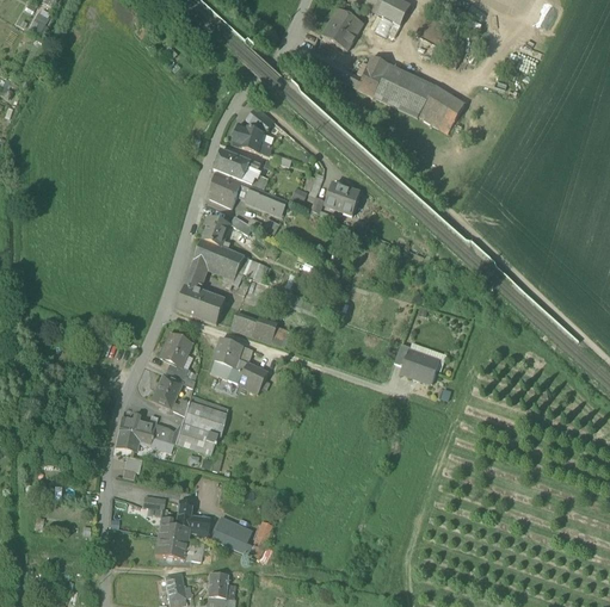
[(57,0),(45,0),(42,8),(50,13),(57,0)]
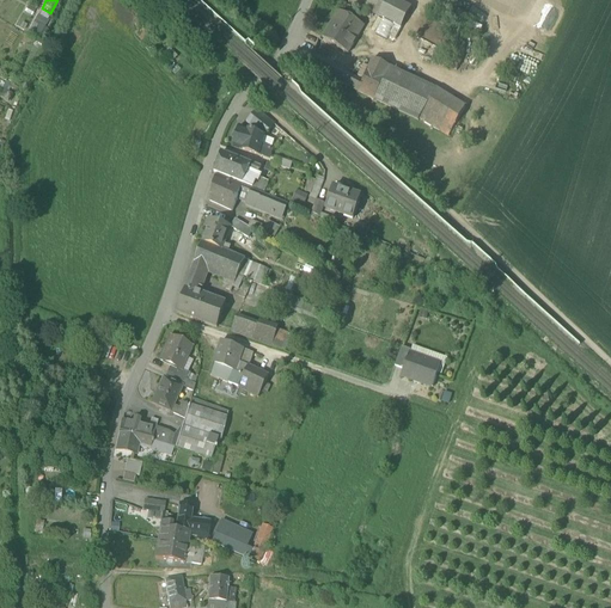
[(350,0),(378,14),(399,26),(410,5),(401,0),(350,0)]
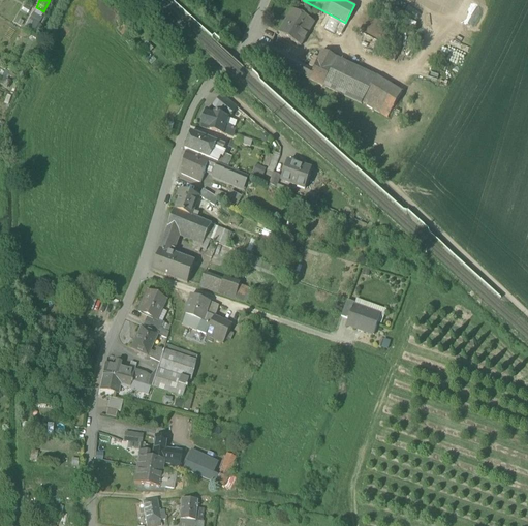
[(277,30),(300,44),(306,33),(314,21),(291,7),(285,18),(277,30)]
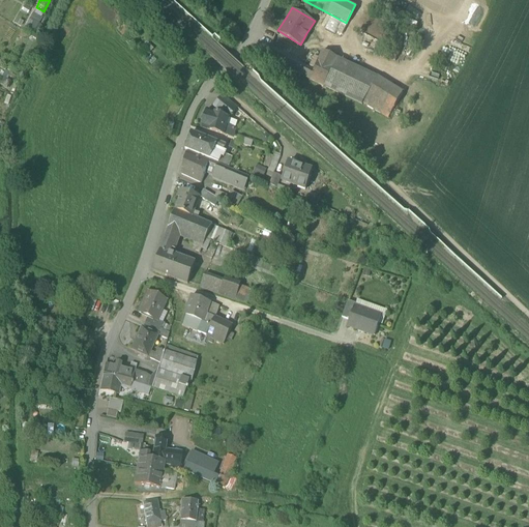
[(42,17),(31,10),(23,25),(34,31),(42,17)]
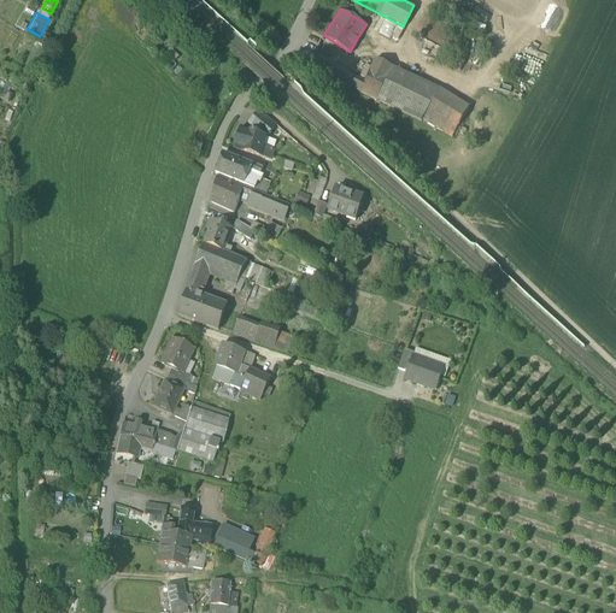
[(18,17),(12,13),(6,22),(13,25),(18,17)]
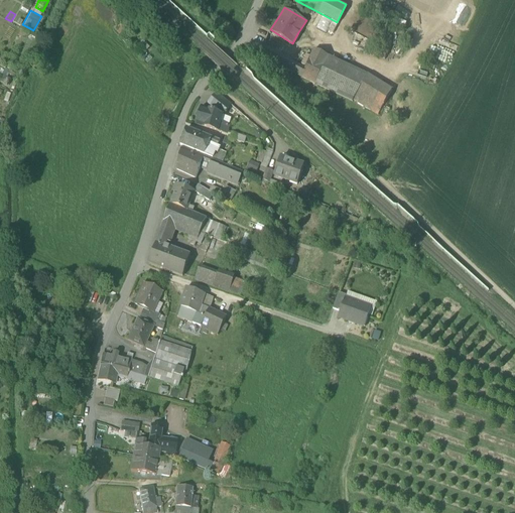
[(22,36),(18,34),(10,44),(14,47),(22,36)]
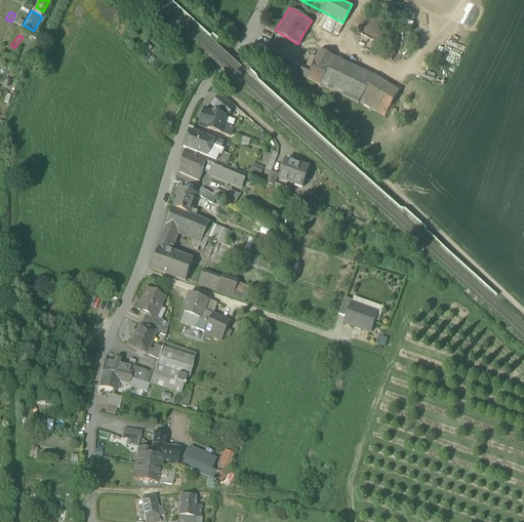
[(320,83),(358,101),(359,99),(358,99),(372,75),(373,74),(334,55),(318,48),(309,68),(267,45),(263,53),(307,77),(320,83)]
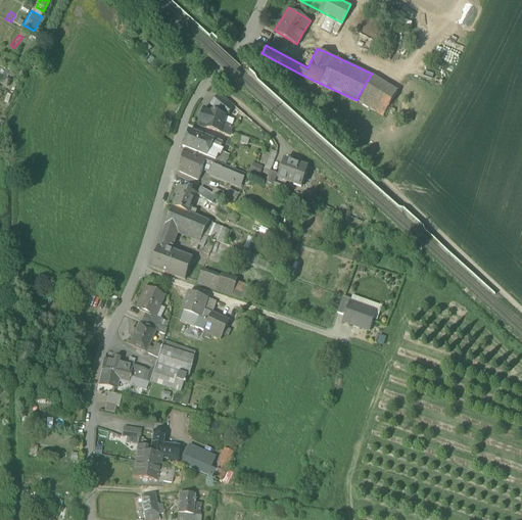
[(358,99),(382,114),(396,90),(371,75),(357,99),(358,99)]
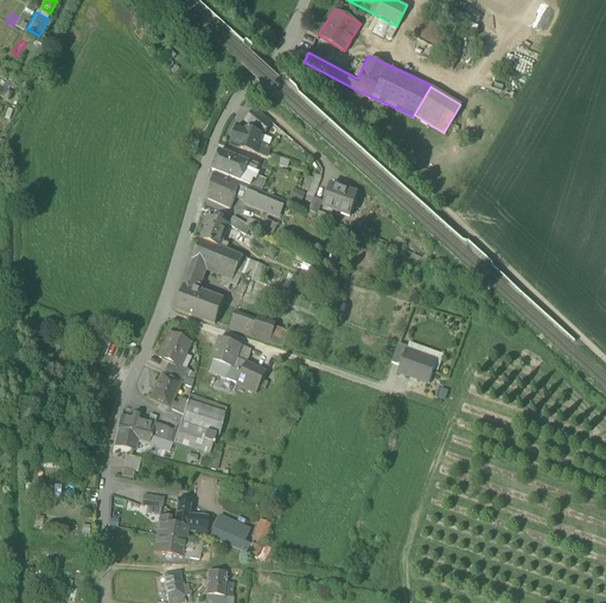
[(260,123),(265,128),(269,121),(254,107),(244,119),(254,127),(256,127),(260,123)]
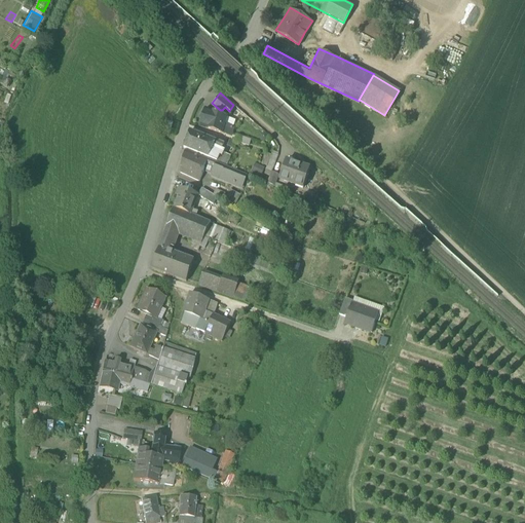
[(200,124),(229,133),(231,125),(223,123),(225,115),(204,108),(200,124)]
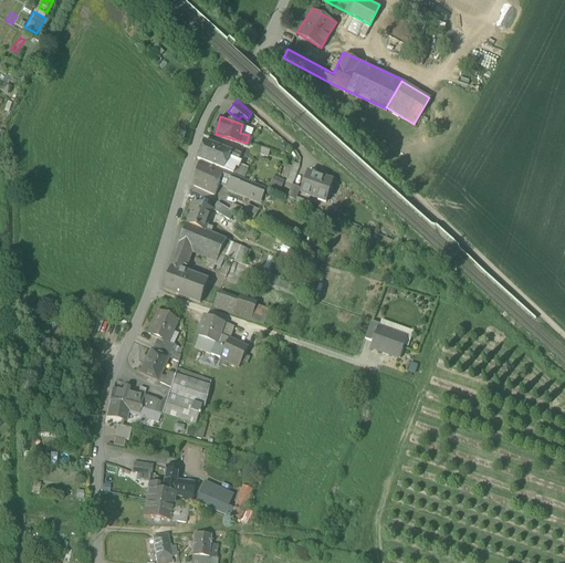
[(197,156),(223,167),(231,149),(203,138),(197,156)]
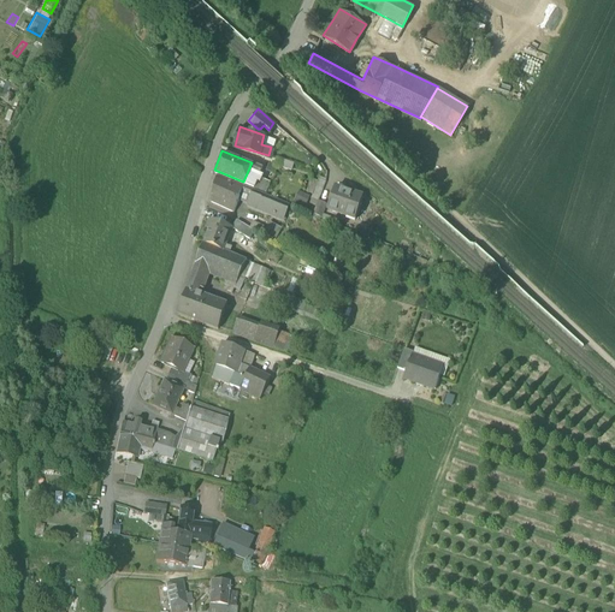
[(276,164),(289,168),(291,160),(278,156),(276,164)]
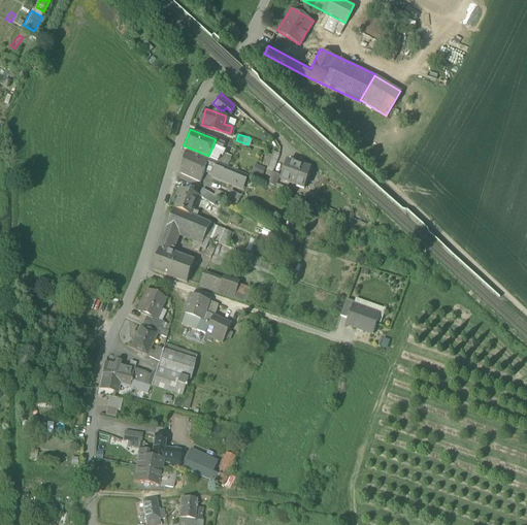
[(208,156),(217,159),(223,142),(216,139),(208,156)]
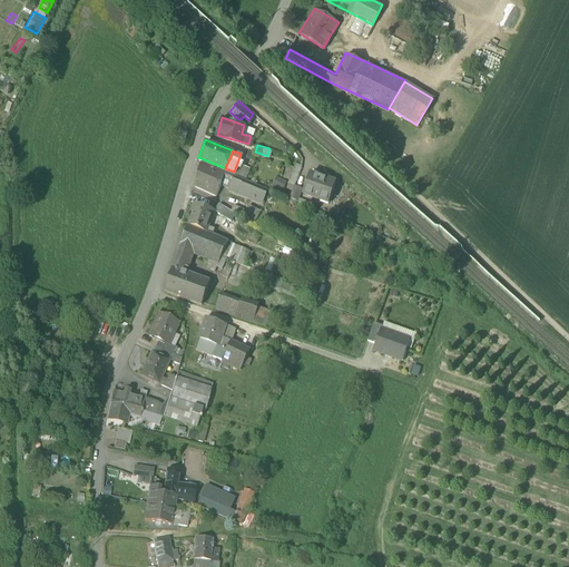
[(260,185),(225,170),(199,159),(194,184),(215,194),(221,182),(229,185),(228,187),(254,198),(260,185)]
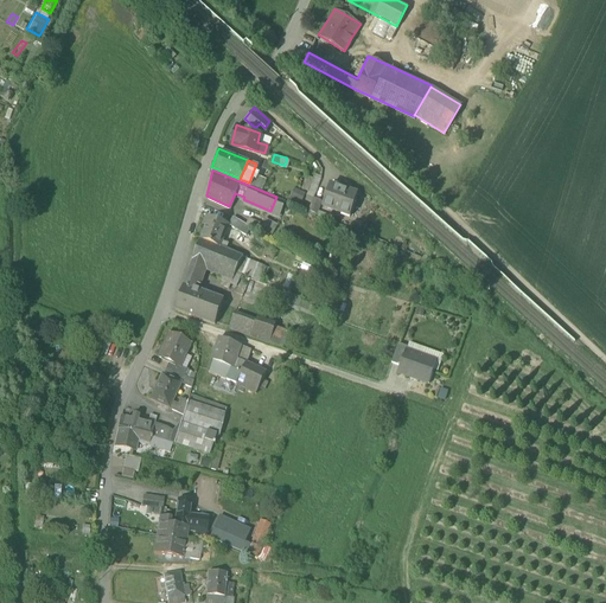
[(321,205),(349,216),(356,193),(329,184),(321,205)]
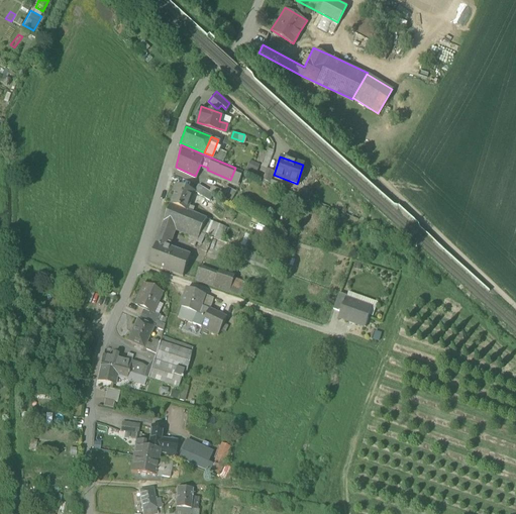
[(256,171),(260,162),(249,159),(247,167),(256,171)]
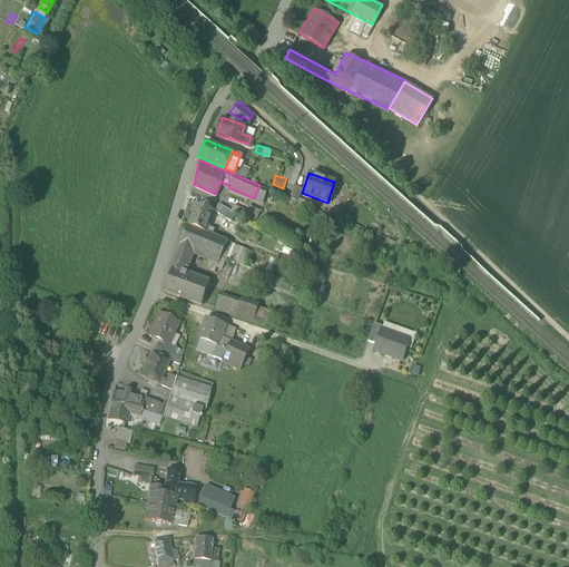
[(260,185),(254,198),(262,202),(267,187),(260,185)]
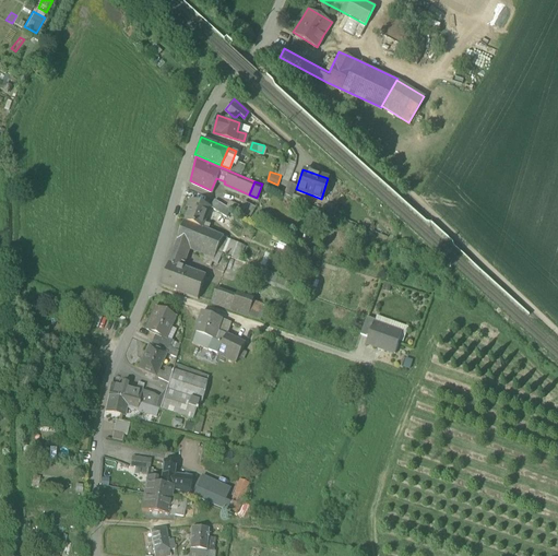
[(283,192),(291,196),(295,185),(287,181),(283,192)]
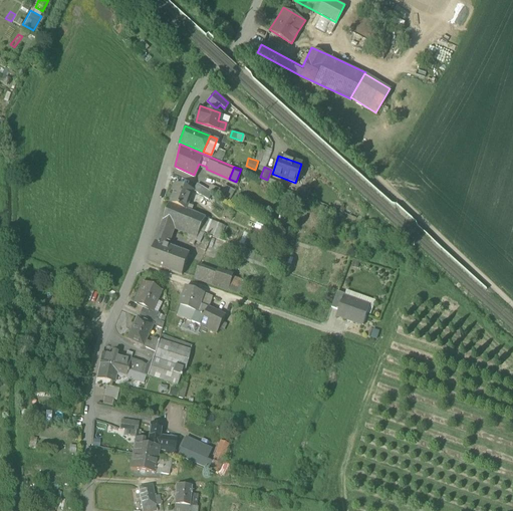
[(169,201),(186,208),(186,207),(193,189),(175,182),(172,189),(174,190),(169,201)]
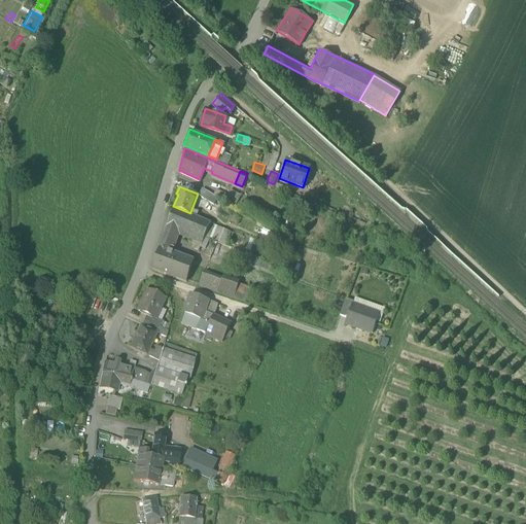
[(213,191),(222,197),(224,191),(215,187),(213,191)]
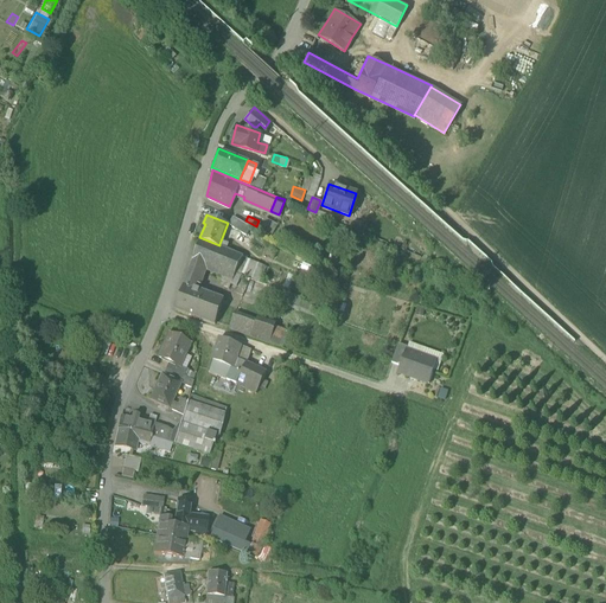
[(273,222),(265,217),(257,228),(267,233),(273,222)]
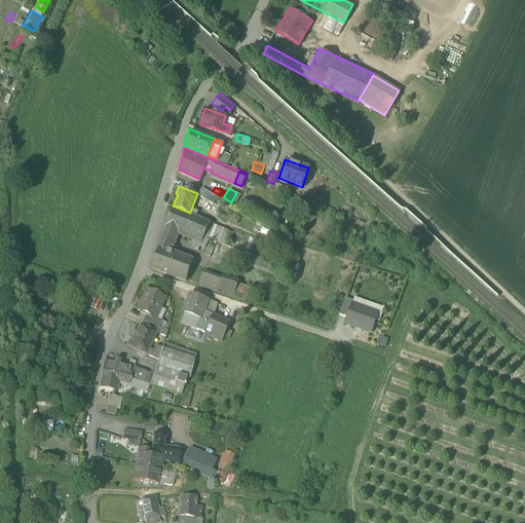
[(202,195),(214,201),(217,195),(211,192),(205,189),(202,195)]
